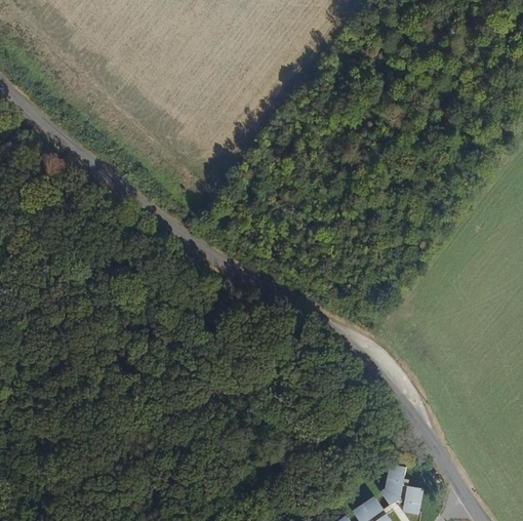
[(403,476),(405,467),(392,465),(387,490),(381,493),(390,506),(400,497),(403,476)]
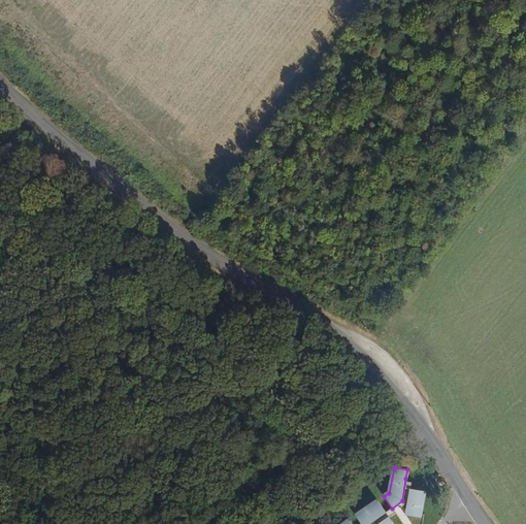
[(411,480),(405,479),(402,500),(392,509),(386,513),(369,523),(377,523),(388,517),(394,513),(402,523),(412,523),(409,517),(407,505),(407,501),(409,489),(411,480)]
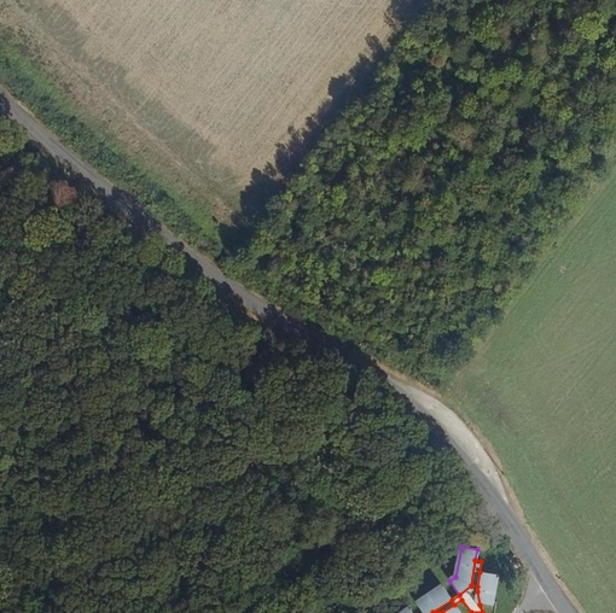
[(495,576),(494,573),(480,572),(477,587),(477,591),(480,605),(482,612),(489,612),(490,601),(495,576)]
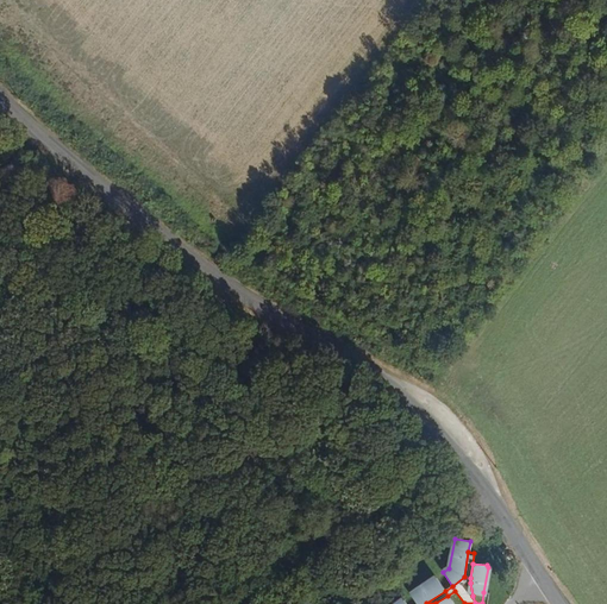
[(426,603),(445,591),(436,578),(411,595),(415,603),(426,603)]
